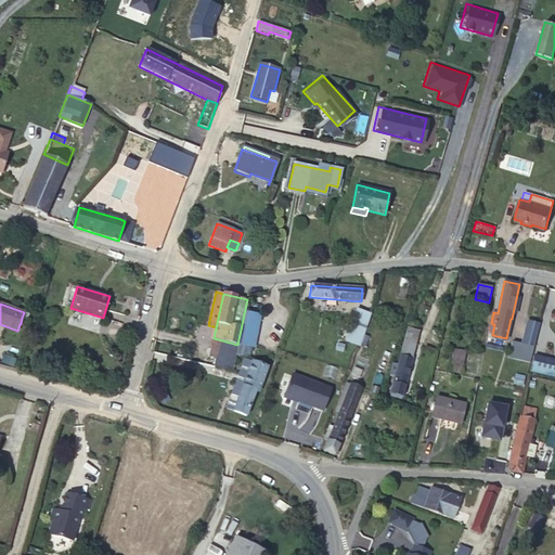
[(370,314),(356,309),(346,340),(360,345),(370,314)]
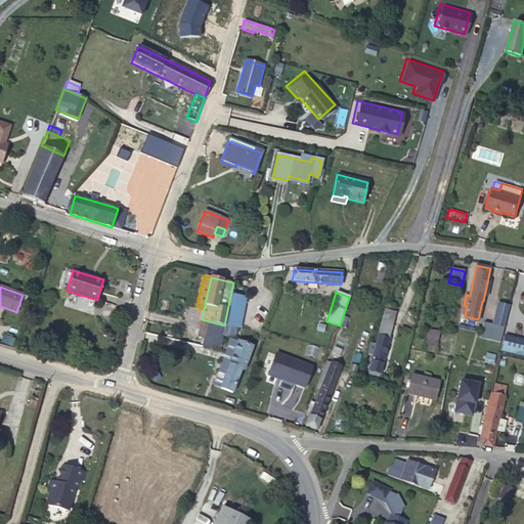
[(245,297),(231,294),(224,324),(238,328),(245,297)]
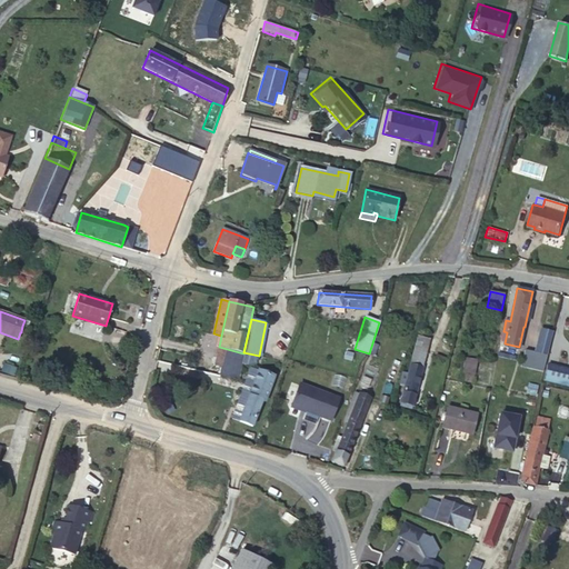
[(542,330),(537,353),(546,356),(551,332),(542,330)]
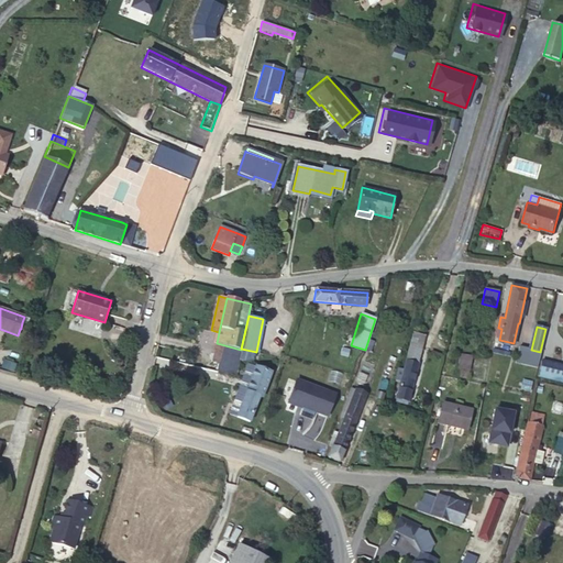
[(414,332),(410,346),(422,350),(426,335),(414,332)]
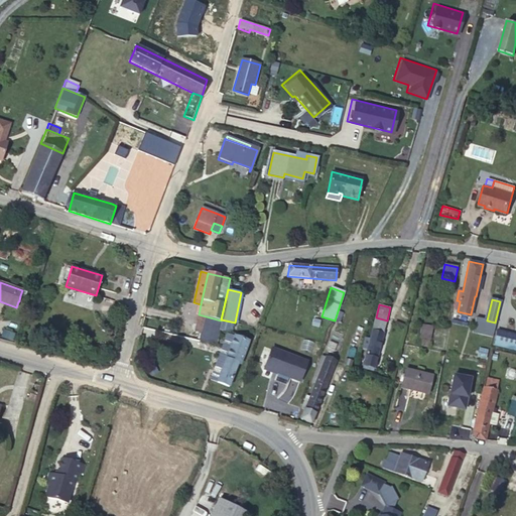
[(199,314),(197,324),(219,330),(221,320),(199,314)]
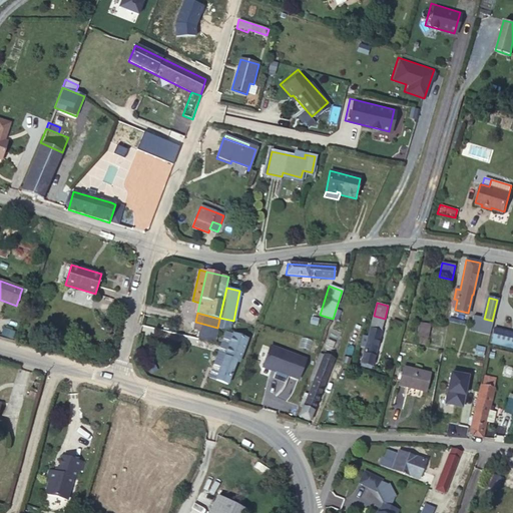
[(371,369),(385,319),(374,316),(368,337),(363,336),(361,346),(365,347),(360,365),(371,369)]
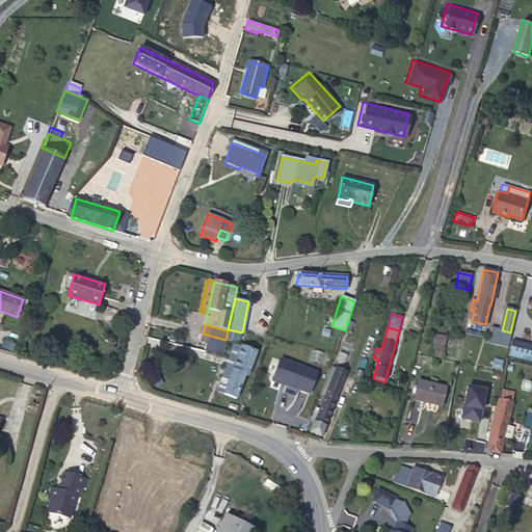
[(502,330),(490,327),(487,343),(508,347),(511,333),(510,333),(502,330)]
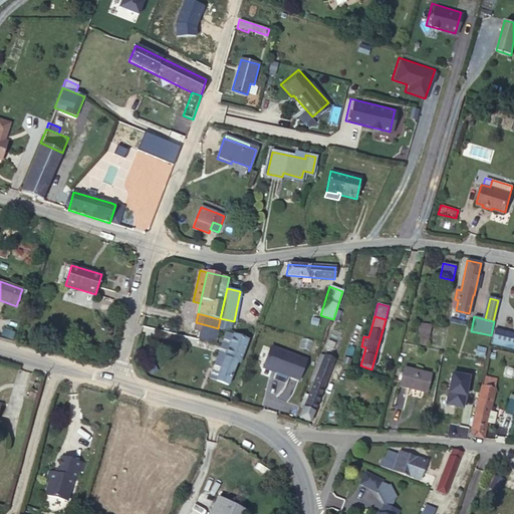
[(200,331),(198,339),(215,343),(218,328),(196,322),(194,329),(200,331)]
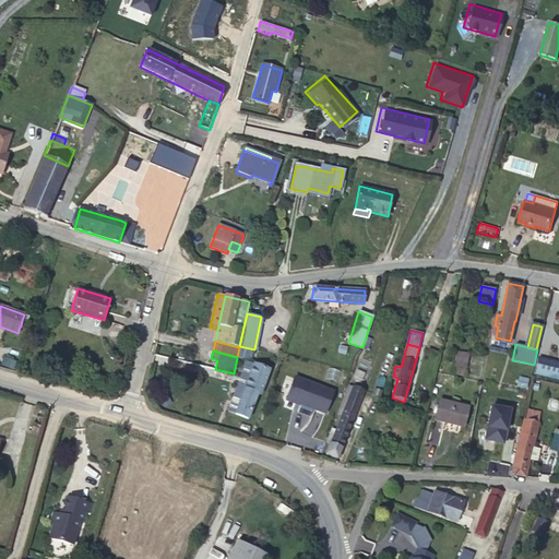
[(468,354),(458,352),(452,373),(464,376),(468,354)]
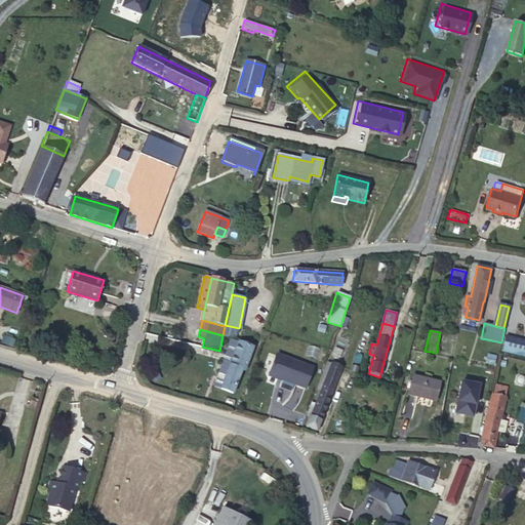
[(15,339),(5,336),(2,344),(12,347),(15,339)]
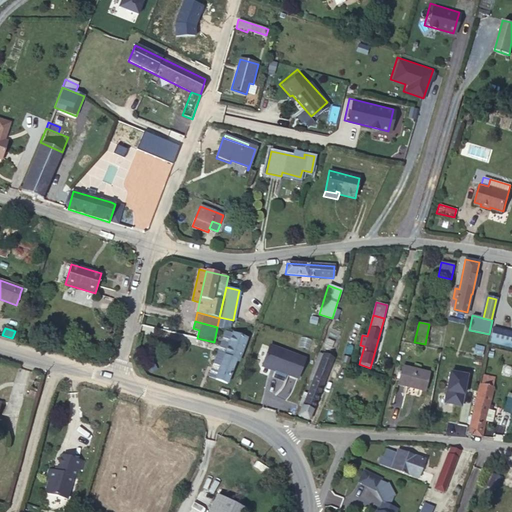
[(510,332),(493,328),(489,342),(506,346),(510,332)]
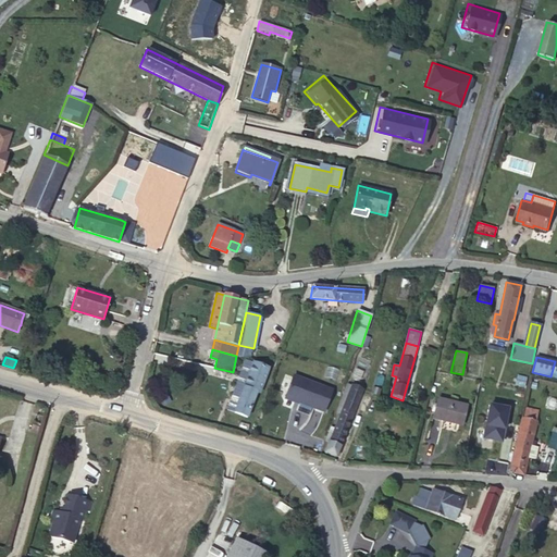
[(234,412),(254,362),(245,360),(226,409),(234,412)]
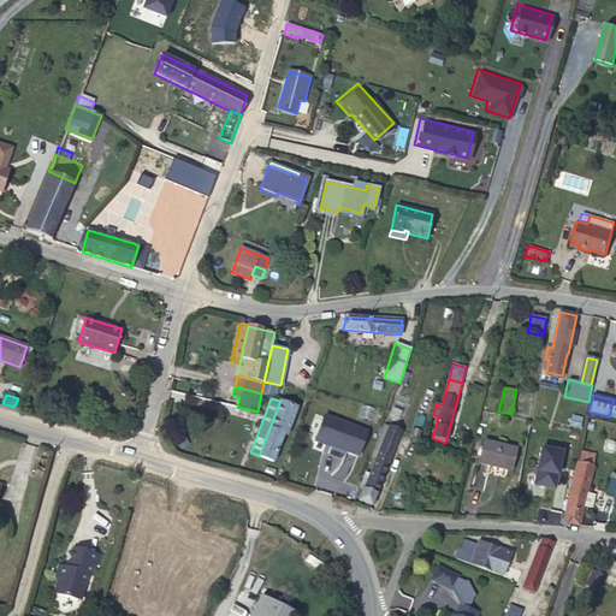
[(297,408),(280,401),(259,456),(273,461),(284,434),(286,434),(297,408)]
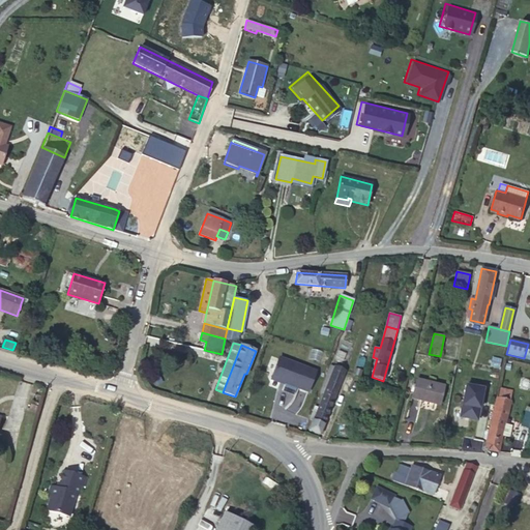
[(306,390),(315,366),(275,353),(267,378),(306,390)]
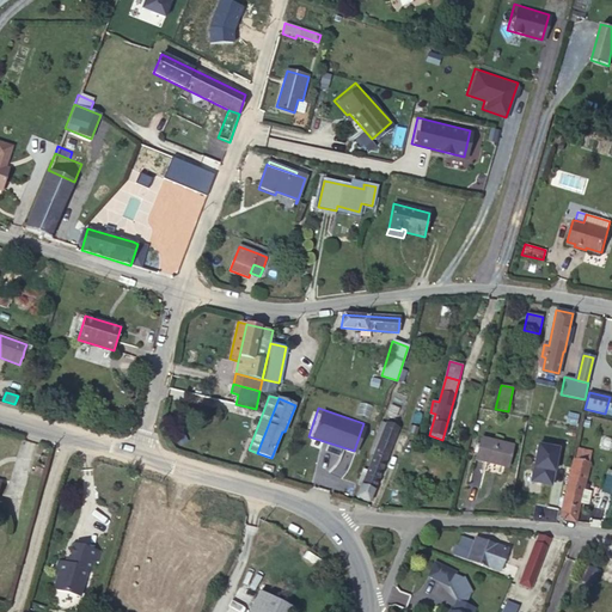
[(360,475),(357,484),(361,485),(356,497),(368,502),(377,481),(397,429),(380,423),(369,452),(374,454),(366,477),(360,475)]
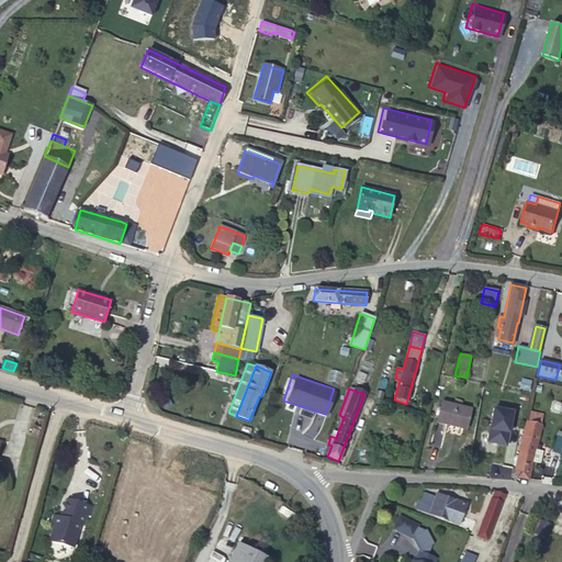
[(441,402),(437,423),(467,429),(471,409),(441,402)]
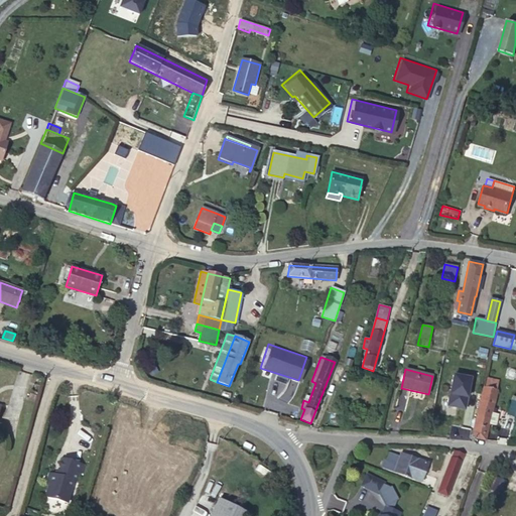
[(452,371),(444,370),(442,377),(449,379),(452,371)]
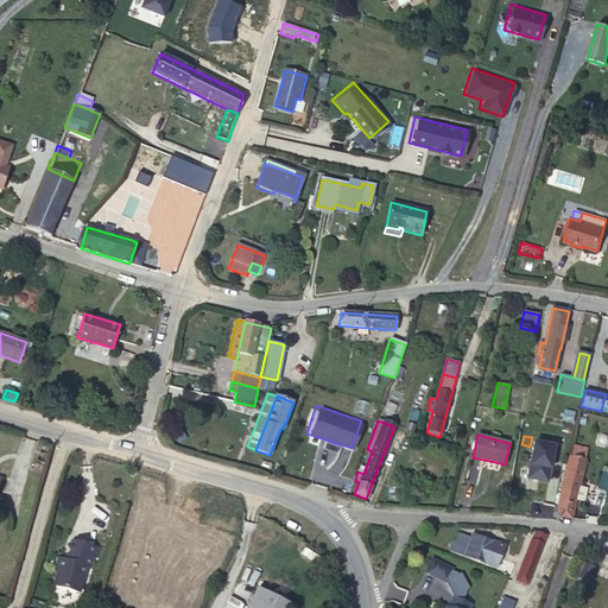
[(363,449),(356,445),(349,458),(356,461),(363,449)]
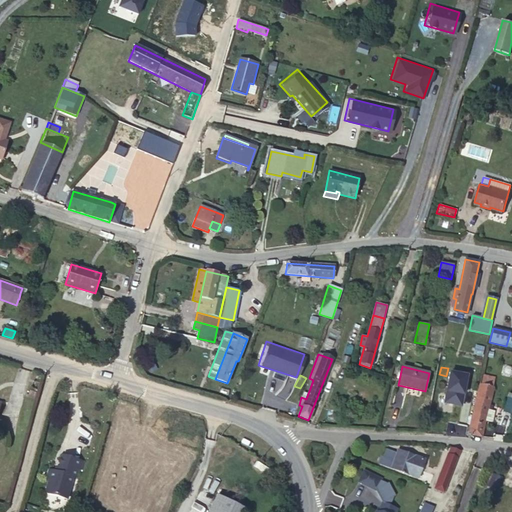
[(490,378),(483,376),(481,385),(480,385),(469,434),(482,437),(489,405),(493,388),(488,386),(490,378)]
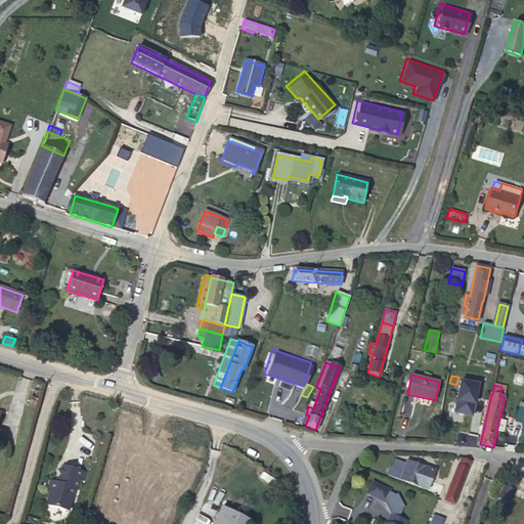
[(38,401),(41,391),(34,389),(31,399),(38,401)]
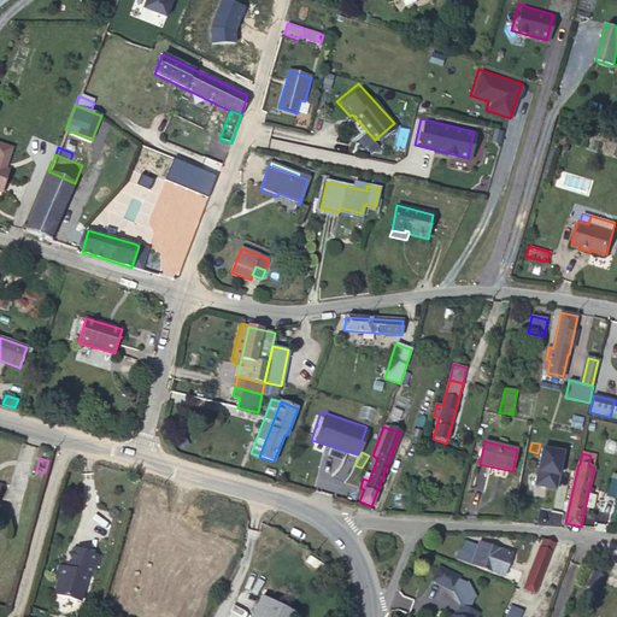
[(45,474),(36,470),(33,477),(42,481),(45,474)]
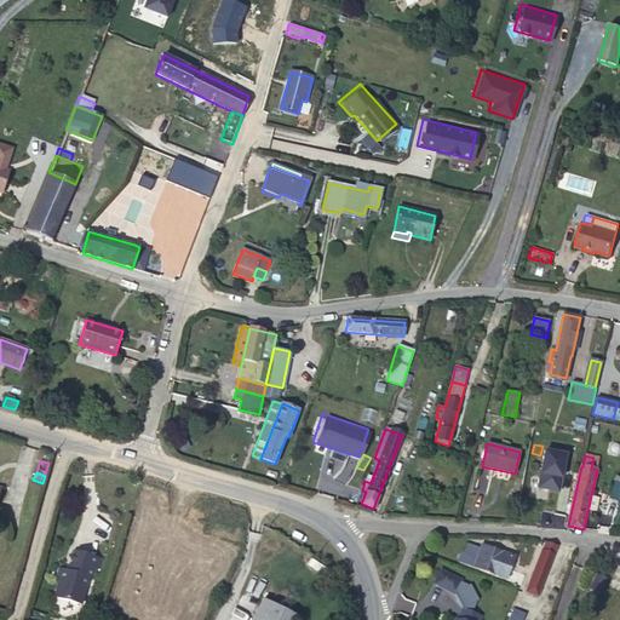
[(527,591),(538,596),(557,547),(546,543),(527,591)]
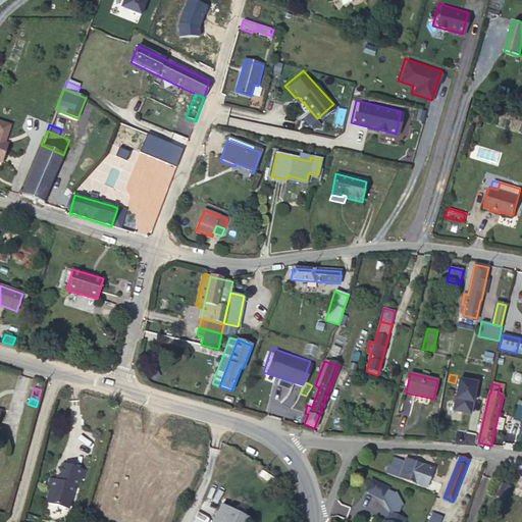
[(426,486),(433,469),(406,459),(404,463),(395,459),(392,467),(389,466),(386,472),(411,481),(411,482),(412,482),(412,481),(426,486)]
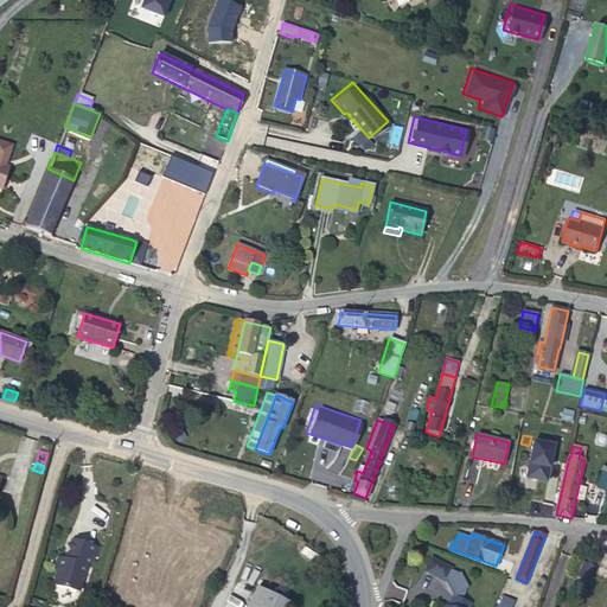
[(96,556),(98,547),(74,540),(68,561),(64,560),(63,557),(58,556),(55,568),(58,569),(55,582),(56,585),(80,592),(87,564),(89,566),(93,556),(96,556)]
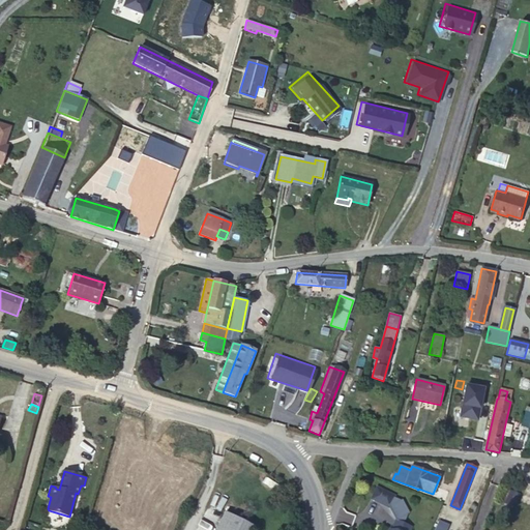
[(385,492),(377,488),(372,499),(380,503),(385,492)]
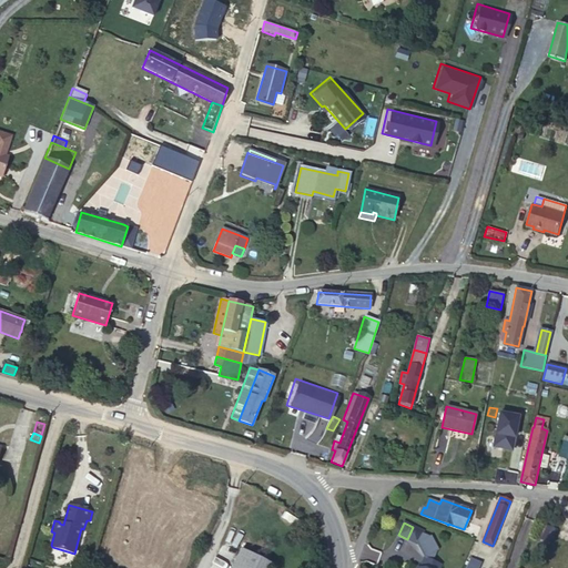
[(557,530),(546,526),(540,539),(551,543),(557,530)]
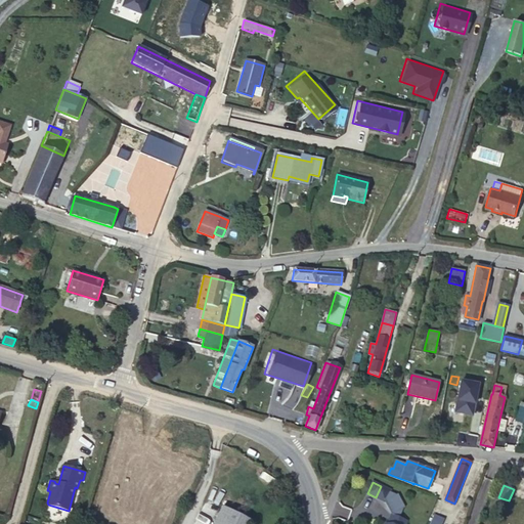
[(389,490),(381,486),(376,497),(385,500),(389,490)]
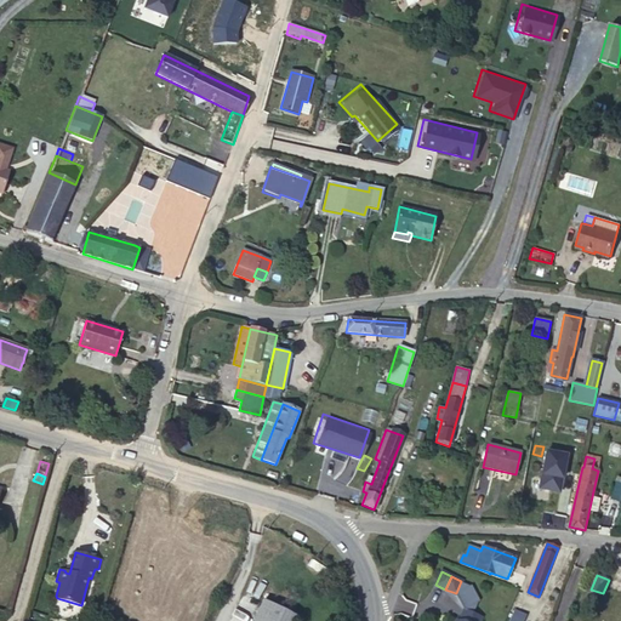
[(294,620),(296,616),(265,600),(254,620),(294,620)]
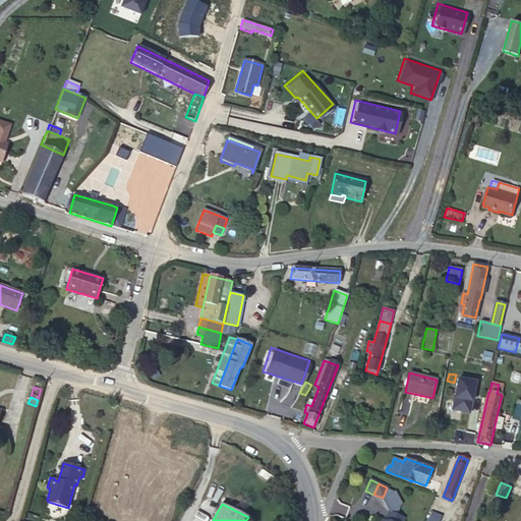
[(402,520),(404,518),(389,511),(384,520),(382,520),(402,520)]
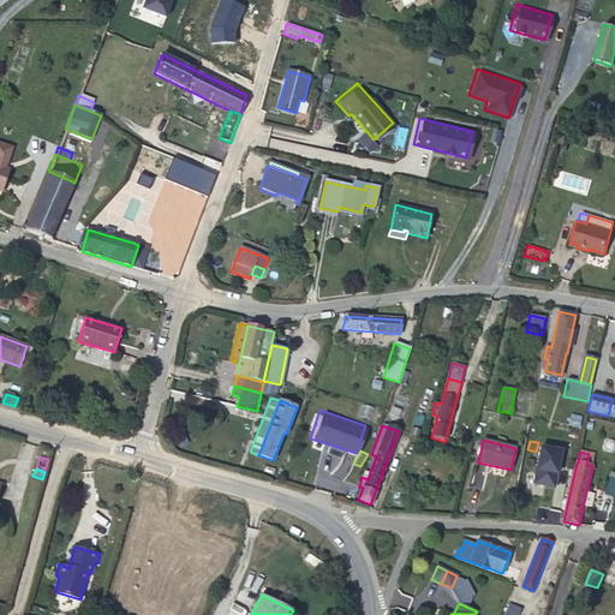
[(518,614),(521,609),(509,604),(503,614),(518,614)]
